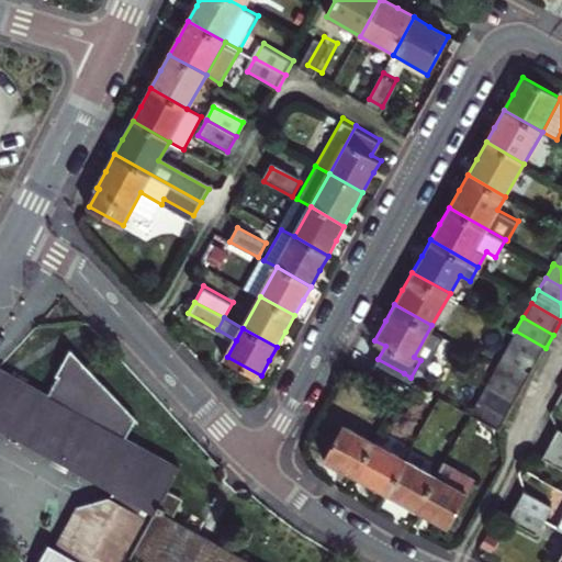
[(515,330),(508,345),(538,361),(546,348),(515,330)]
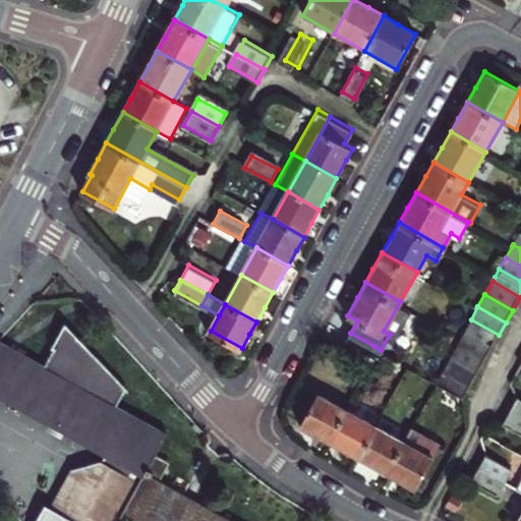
[(0,389),(113,453),(148,473),(125,514),(136,520),(233,520),(161,479),(171,461),(157,453),(169,431),(120,403),(130,385),(70,320),(57,342),(59,344),(49,361),(4,335),(0,342),(0,389)]
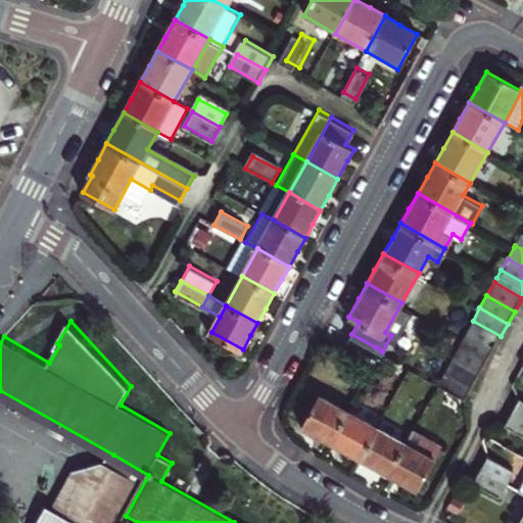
[(466,333),(493,349),(501,336),(473,321),(466,333)]
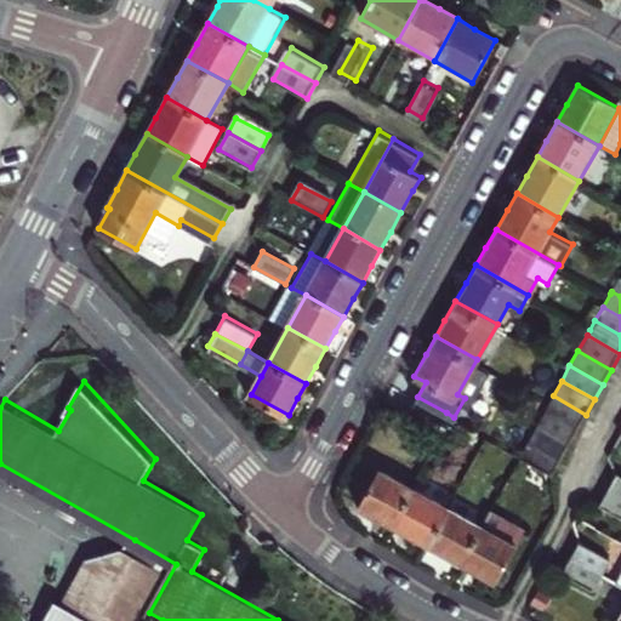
[(550,402),(545,410),(577,429),(586,415),(553,396),(550,402)]
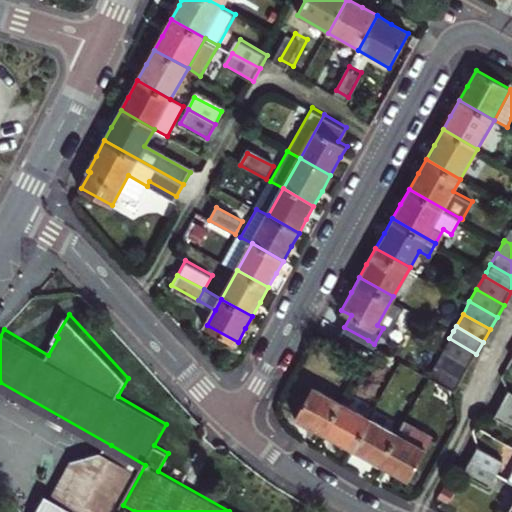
[(368,340),(344,327),(336,340),(360,354),(368,340)]
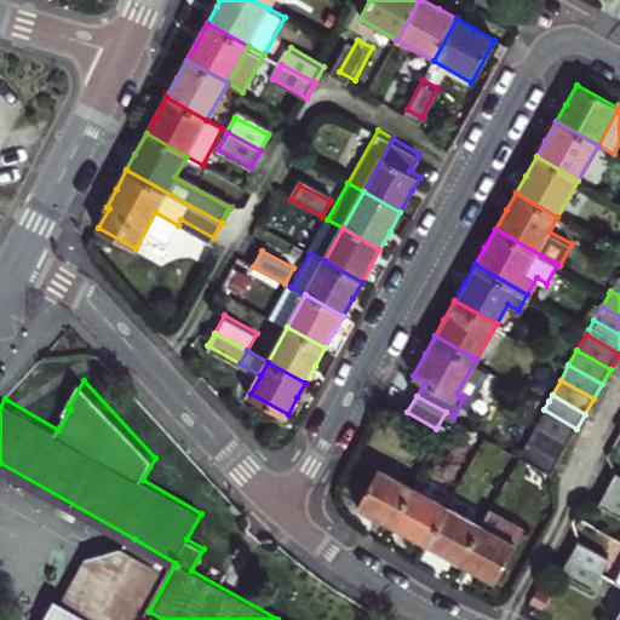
[(535,424),(569,443),(577,429),(544,409),(535,424)]
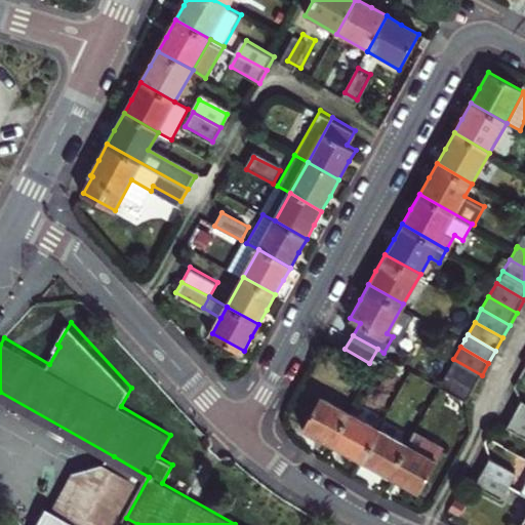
[(446,371),(475,388),(482,375),(453,359),(446,371)]
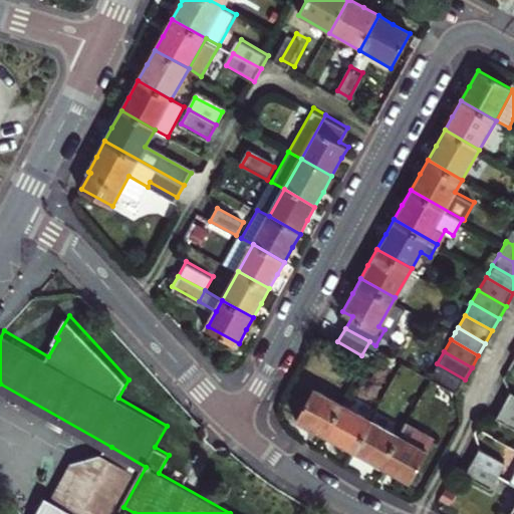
[(430,376),(455,391),(457,392),(465,379),(437,363),(430,376)]
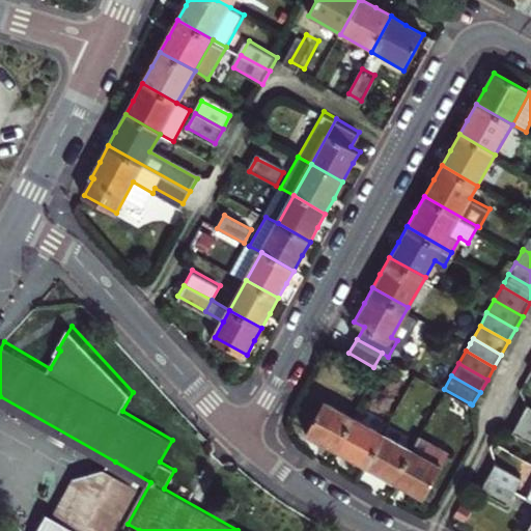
[(320,397),(303,430),(317,439),(334,448),(353,415),(320,397)]
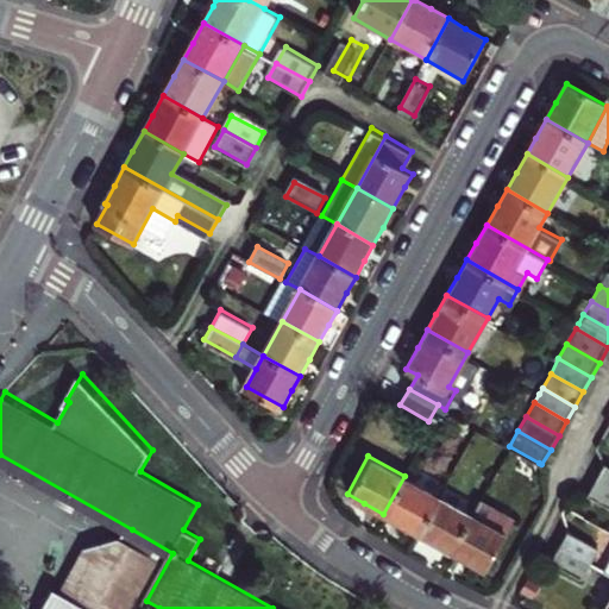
[(608,462),(604,459),(596,475),(608,482),(608,462)]
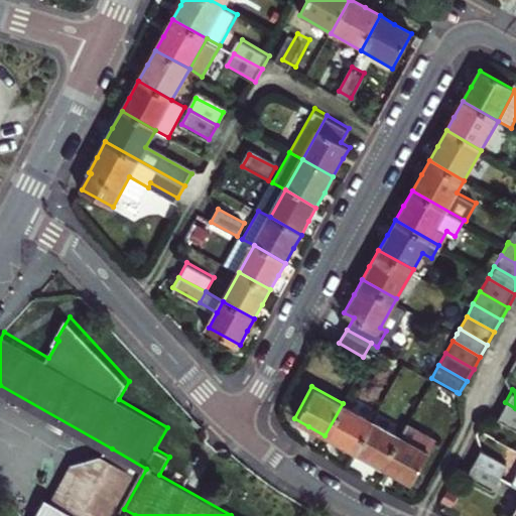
[(515,423),(515,408),(505,402),(498,414),(515,423)]
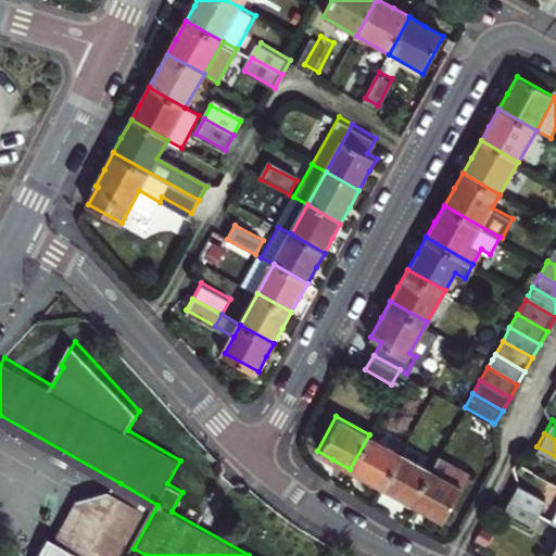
[(369,434),(350,469),(364,477),(379,485),(399,452),(369,434)]
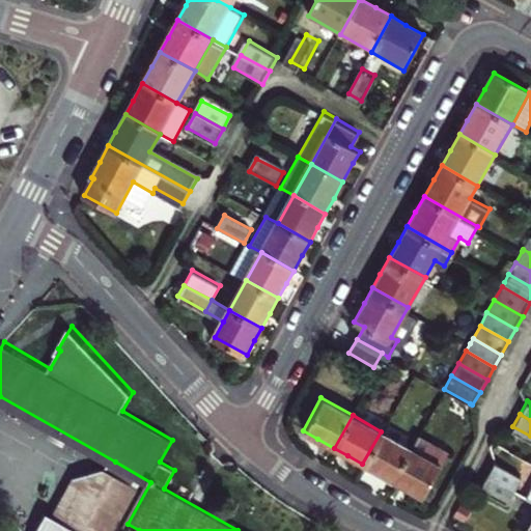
[(381,431),(362,464),(376,472),(392,481),(410,449),(381,431)]
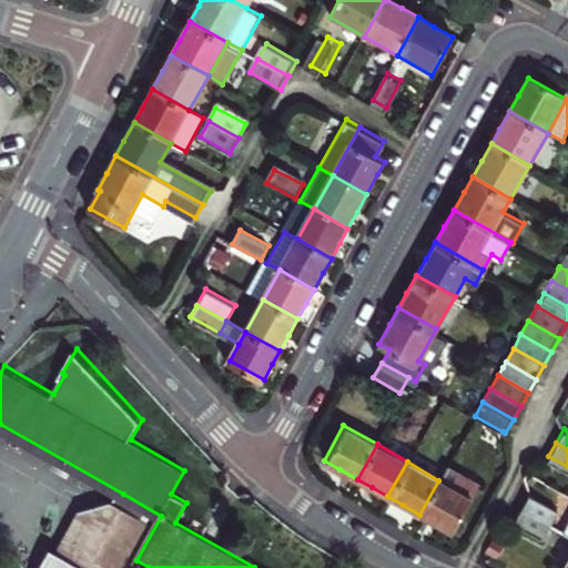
[(438,480),(419,515),(434,523),(449,533),(478,484),(447,466),(438,480)]
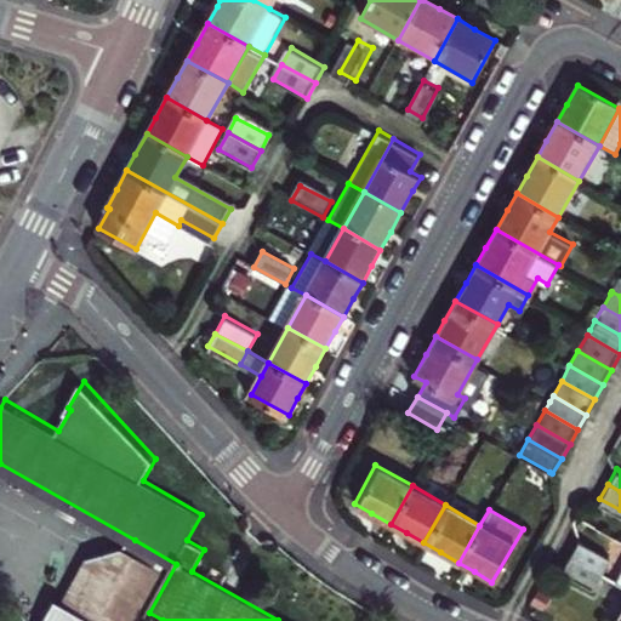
[(580,535),(571,550),(600,567),(609,552),(580,535)]
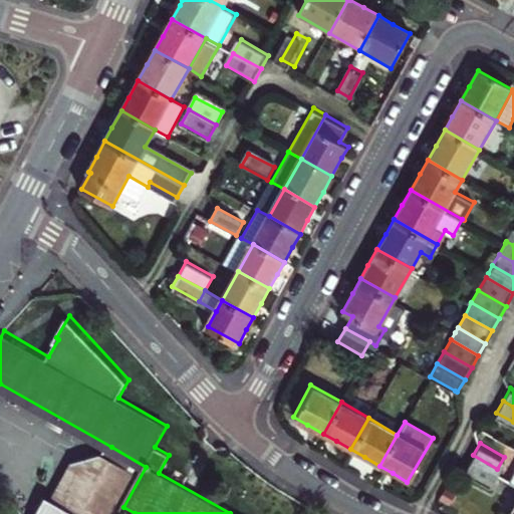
[(55,491),(42,513),(119,513),(123,507),(146,467),(111,447),(107,454),(79,455),(58,492),(55,491)]
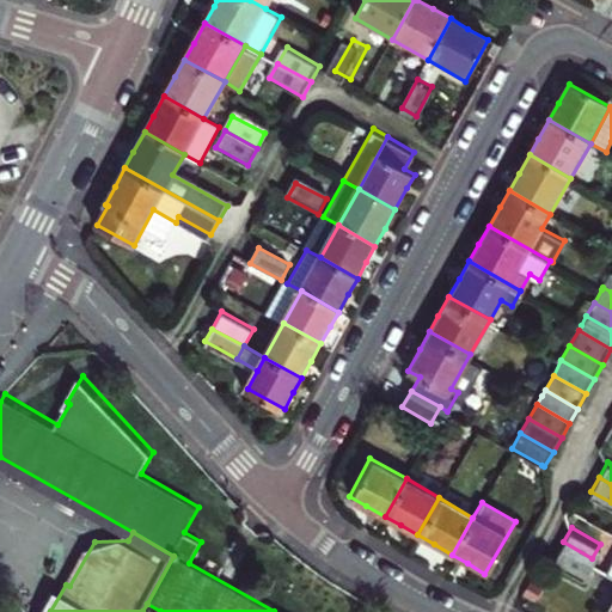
[(585,571),(592,558),(563,542),(555,555),(585,571)]
